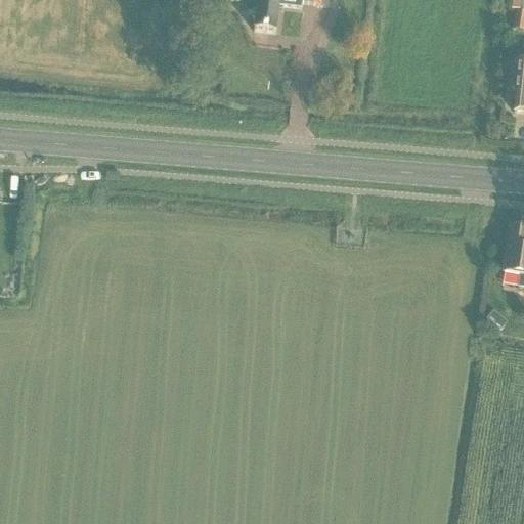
[(256,15),(254,33),(275,36),(278,9),(301,12),(302,6),(321,8),(321,0),(248,0),(247,14),(256,15)]
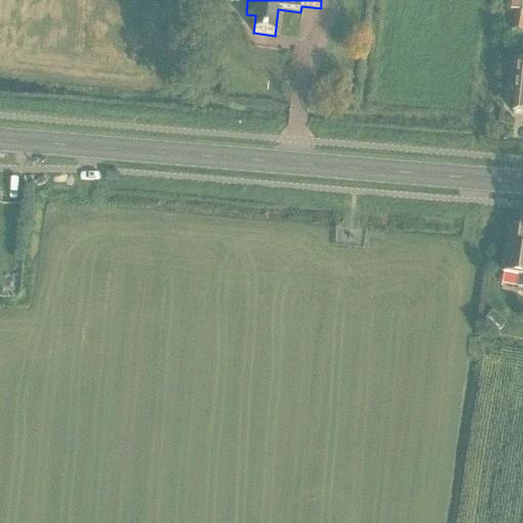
[(522,2),(522,0),(511,0),(510,11),(515,12),(512,31),(522,32),(522,13),(521,13),(522,2)]
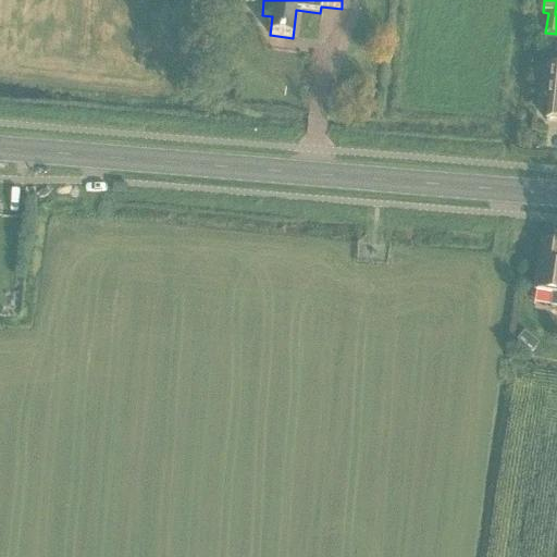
[(543,98),(548,101),(546,121),(556,122),(556,65),(549,65),(549,71),(545,73),(543,98)]
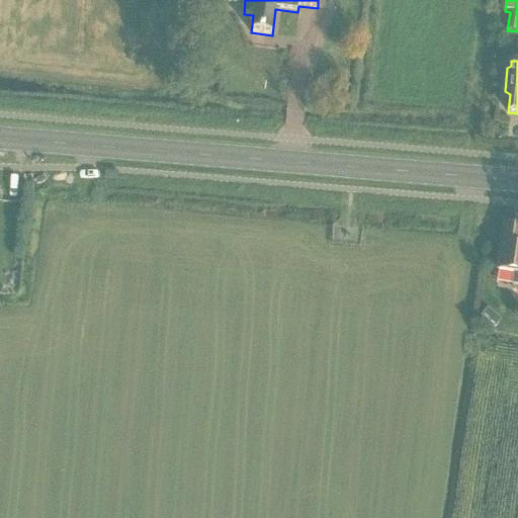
[(517,226),(503,225),(496,271),(512,274),(511,285),(517,286),(517,226)]
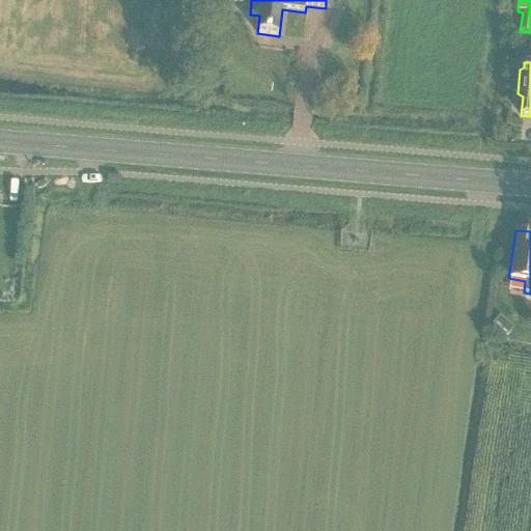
[(335,231),(336,247),(358,247),(358,231),(335,231)]
